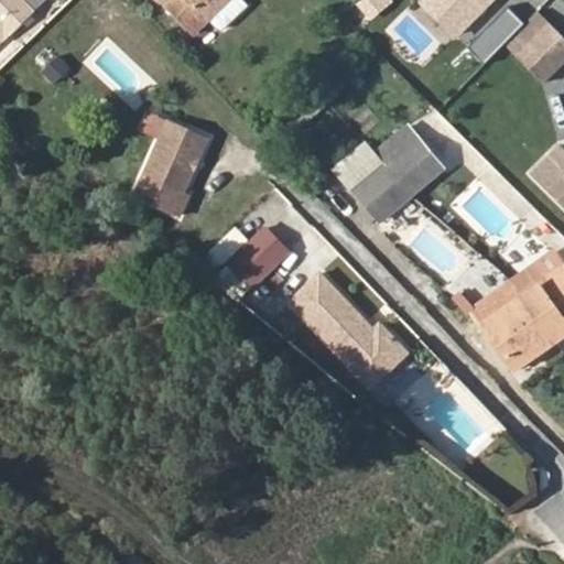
[(0,0),(0,39),(40,0),(0,0)]
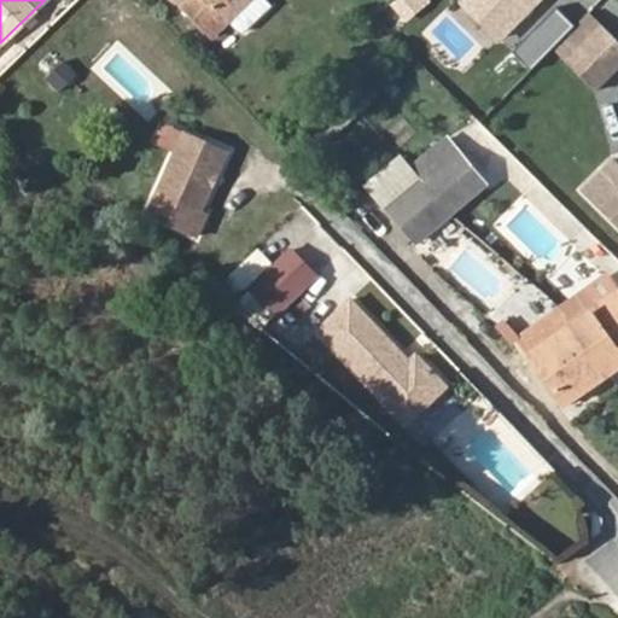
[(249,0),(173,0),(211,38),(249,0)]
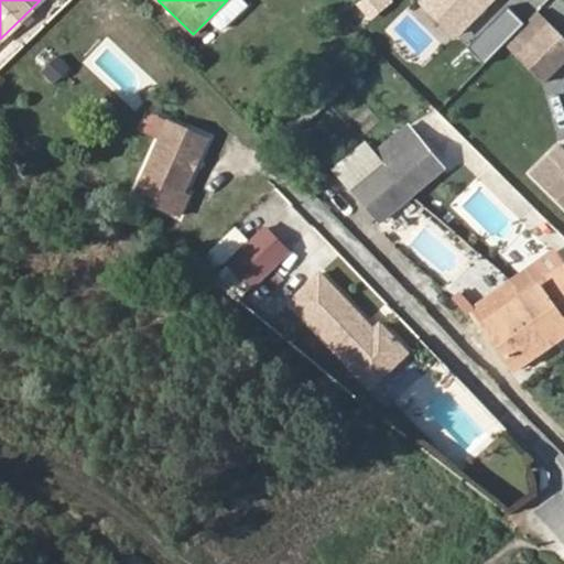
[(496,0),(421,0),(420,2),(457,39),(496,0)]
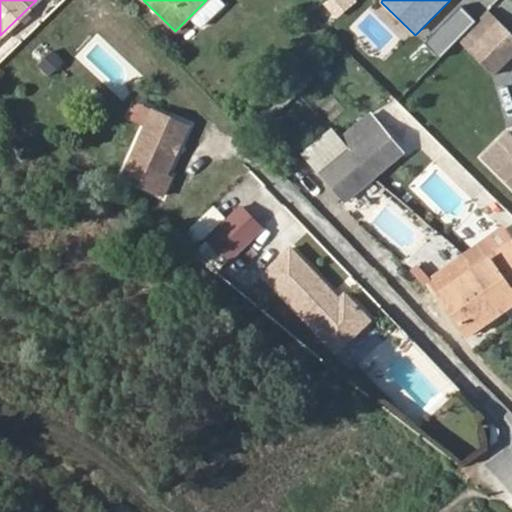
[(486,9),(455,40),(467,52),(498,21),(486,9)]
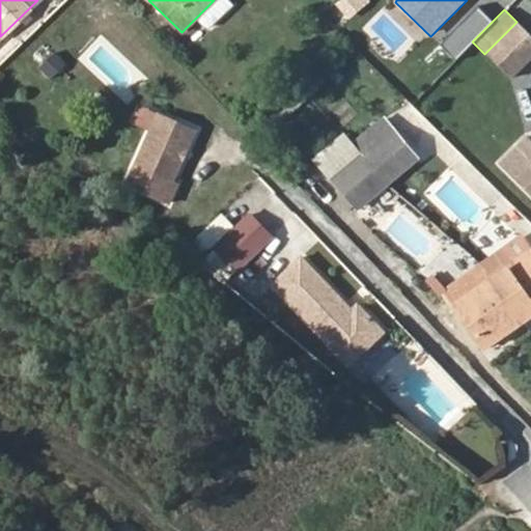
[(484,54),(510,80),(530,59),(530,35),(516,22),(484,54)]
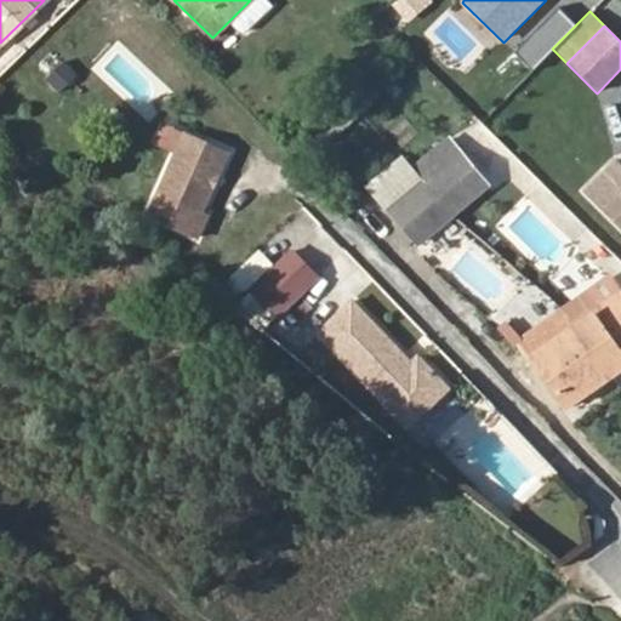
[(227,152),(184,131),(146,216),(193,238),(205,214),(200,211),(227,152)]
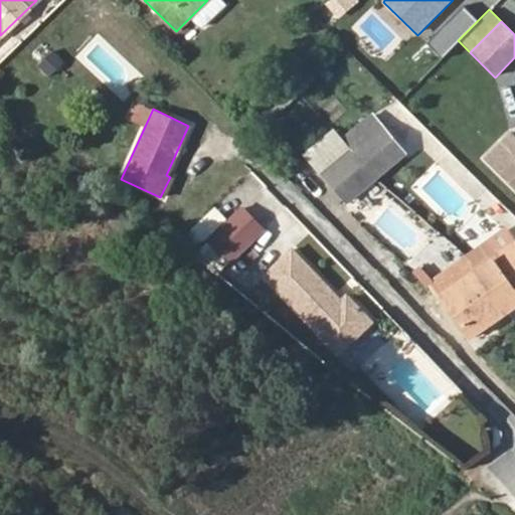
[(388,122),(382,113),(374,119),(381,129),(388,122)]
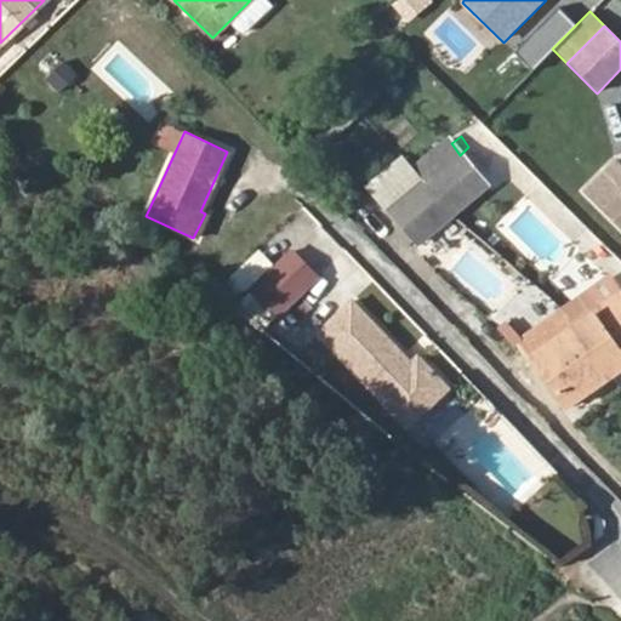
[(451,143),(419,167),(429,178),(433,182),(472,152),(468,147),(460,155),(451,143)]
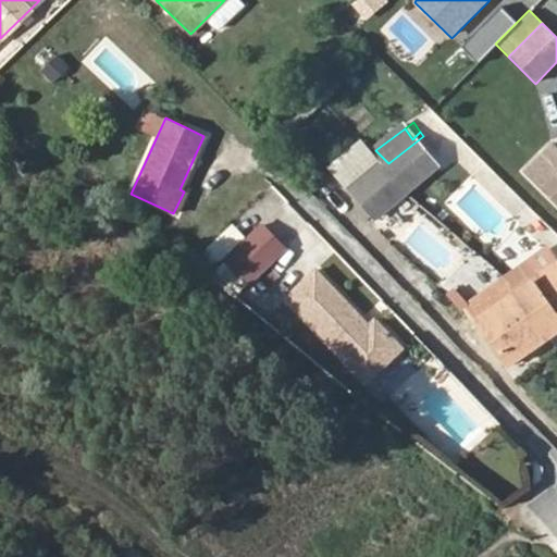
[(388,163),(412,194),(447,168),(423,136),(388,163)]
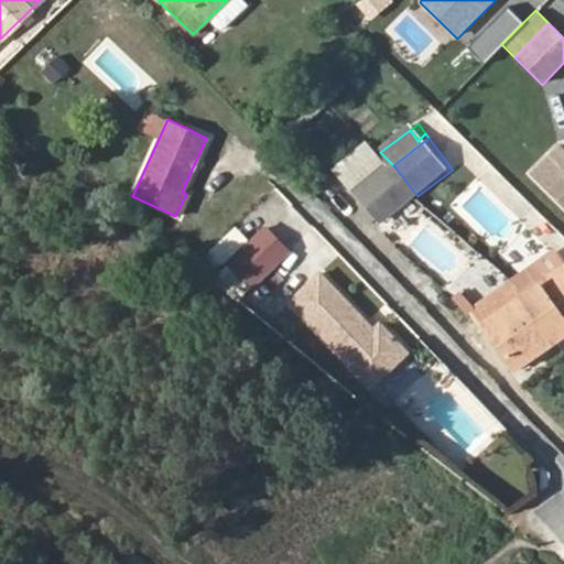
[(563,149),(562,147),(548,162),(563,175),(563,149)]
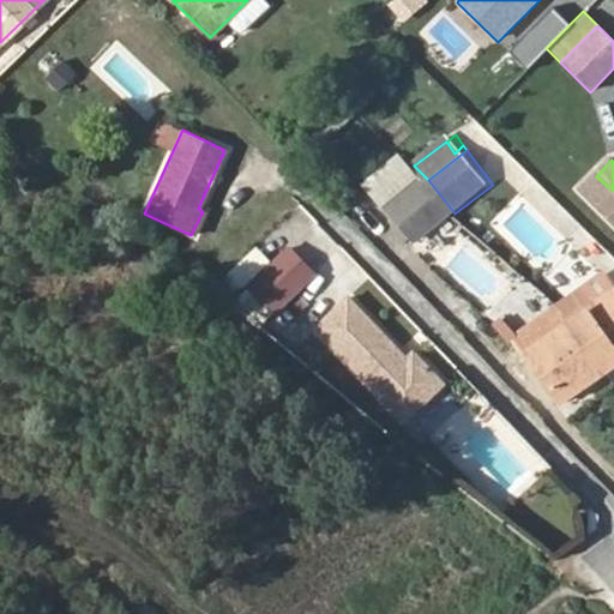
[(425,176),(395,200),(398,204),(428,180),(425,176)]
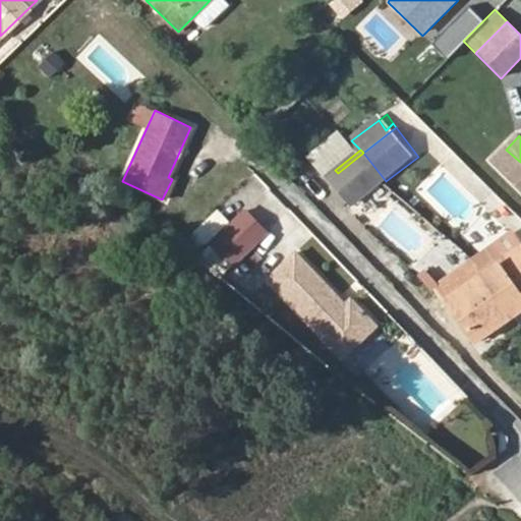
[(520,162),(506,150),(491,164),(520,191),(520,162)]
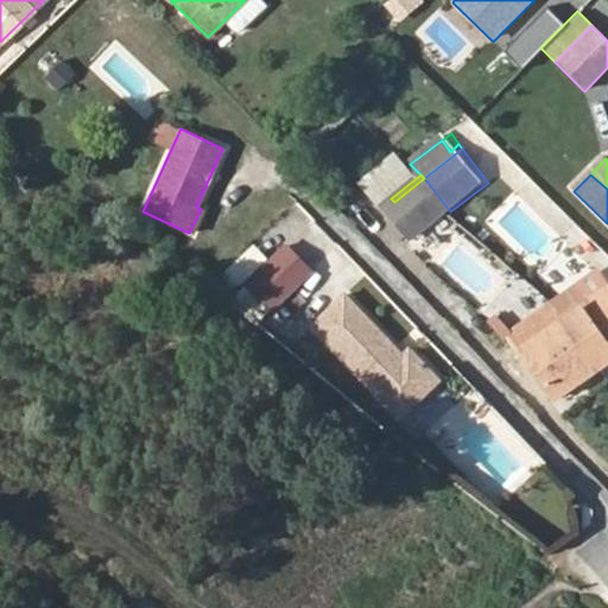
[(419,236),(450,211),(424,178),(394,202),(419,236)]
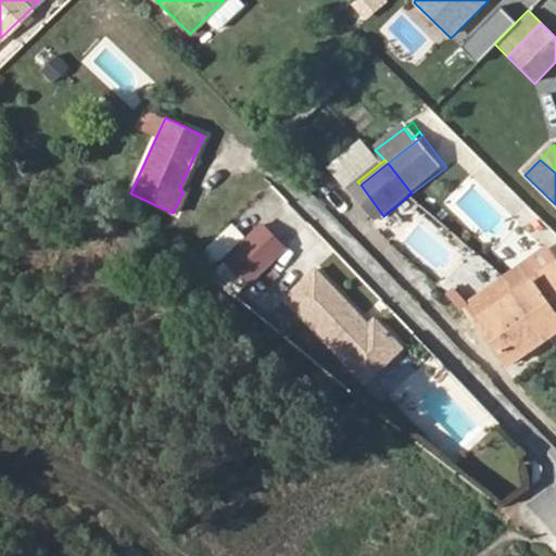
[(243,288),(285,248),(258,220),(243,236),(230,222),(204,248),(243,288)]
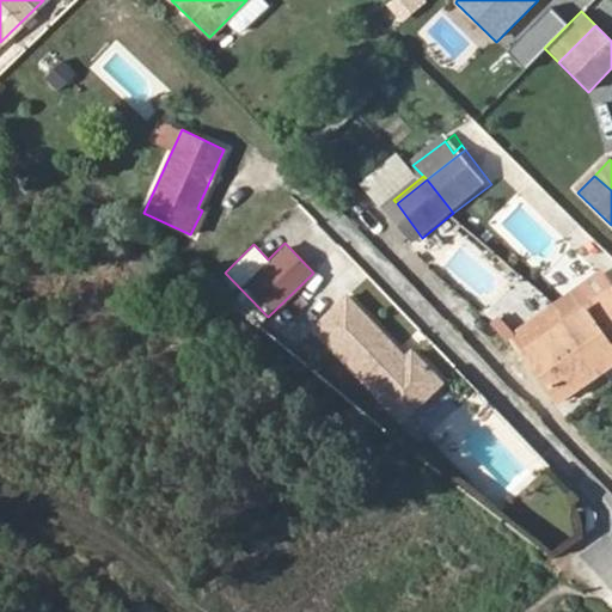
[(611,368),(611,285),(606,277),(556,312),(570,325),(609,372),(611,368)]
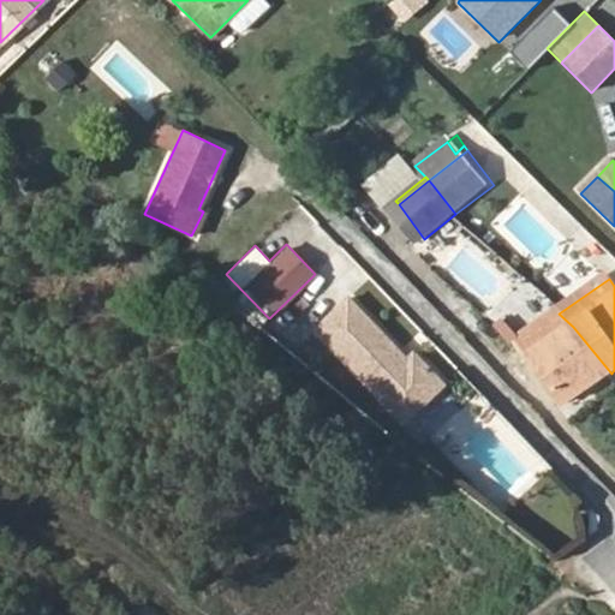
[(348,302),(316,330),(401,427),(442,390),(412,358),(402,368),(395,359),(398,357),(348,302)]
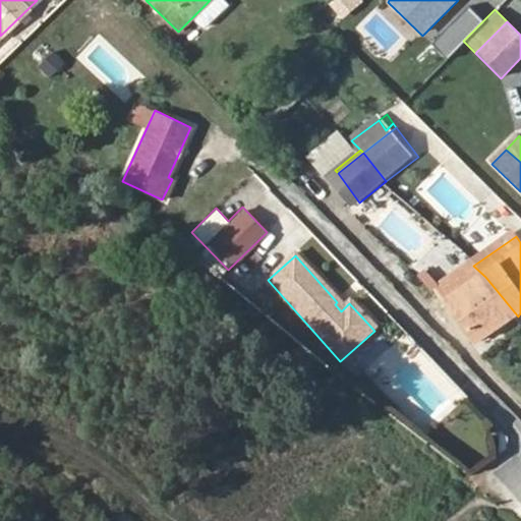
[(473,266),(441,289),(451,301),(480,344),(518,316),(485,277),(473,266)]
